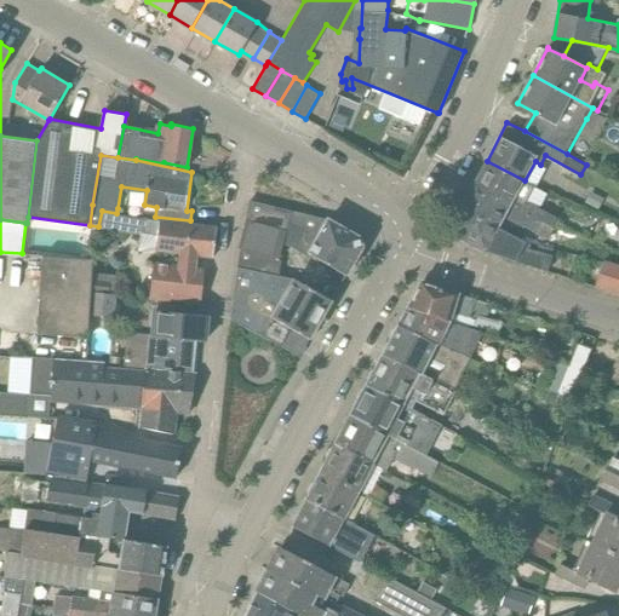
[(510,206),(552,225),(557,217),(527,200),(534,185),(525,180),(487,161),(474,186),(510,206)]
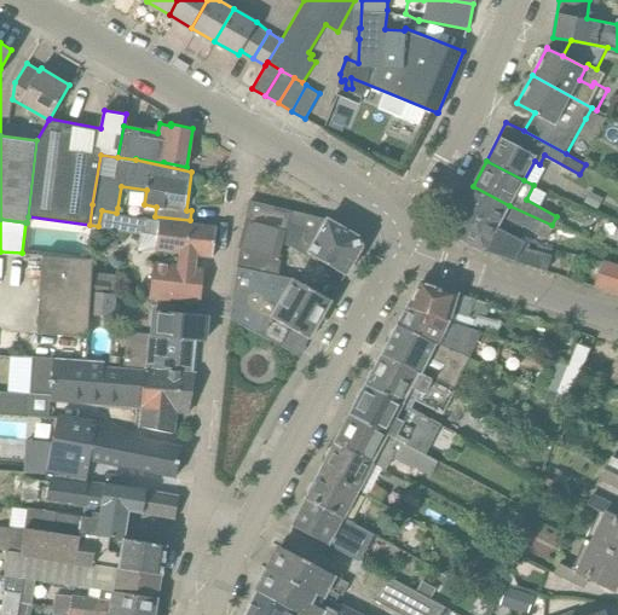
[(555,227),(552,225),(509,206),(473,186),(462,207),(518,237),(524,225),(533,230),(533,231),(549,239),(555,227)]
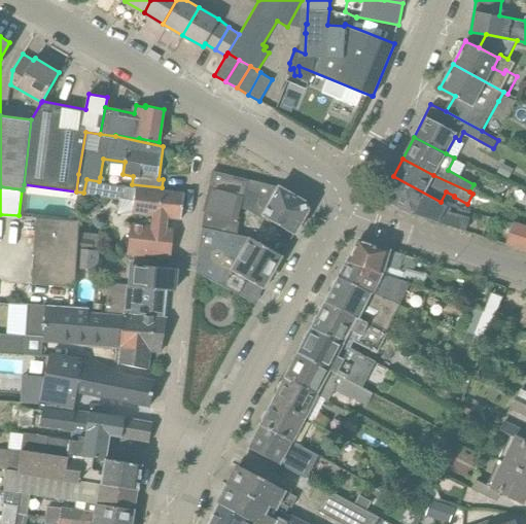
[(265,215),(294,232),(308,208),(306,200),(280,185),(212,171),(202,226),(232,232),(234,218),(237,219),(242,197),(244,197),(247,190),(258,194),(250,210),(263,217),(265,215)]
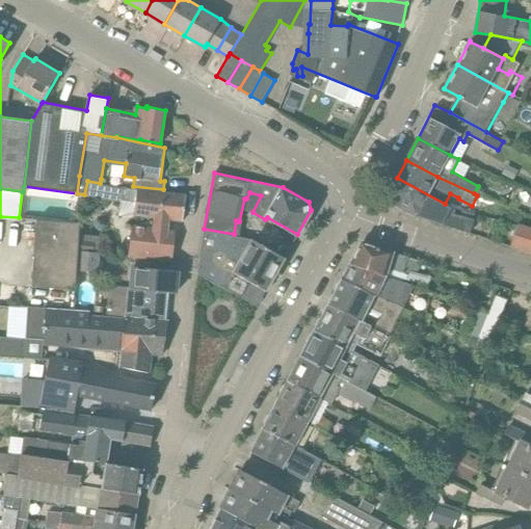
[(471,232),(475,218),(454,212),(456,209),(445,204),(397,178),(389,193),(391,202),(417,215),(471,232)]
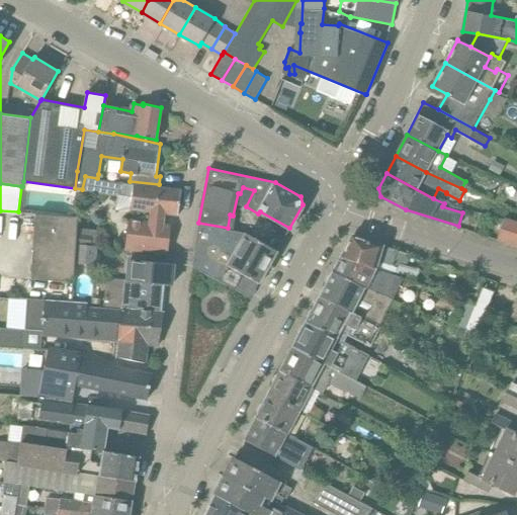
[(112,180),(97,178),(85,176),(82,189),(118,195),(115,208),(131,206),(152,210),(151,221),(128,218),(125,248),(168,253),(172,223),(163,222),(164,211),(179,213),(182,189),(159,186),(159,184),(130,181),(126,181),(112,180)]
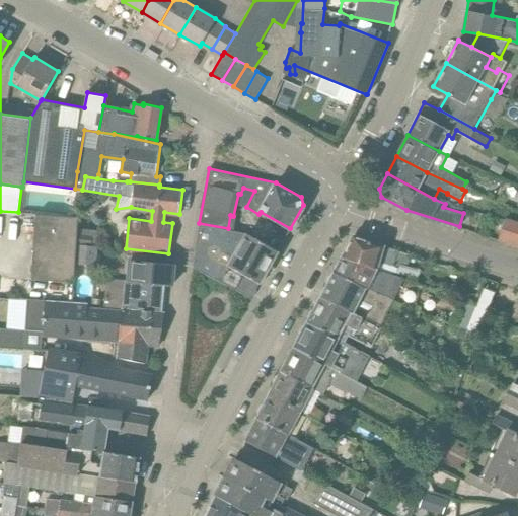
[(75,280),(76,263),(76,246),(77,233),(78,216),(35,213),(31,278),(75,280)]
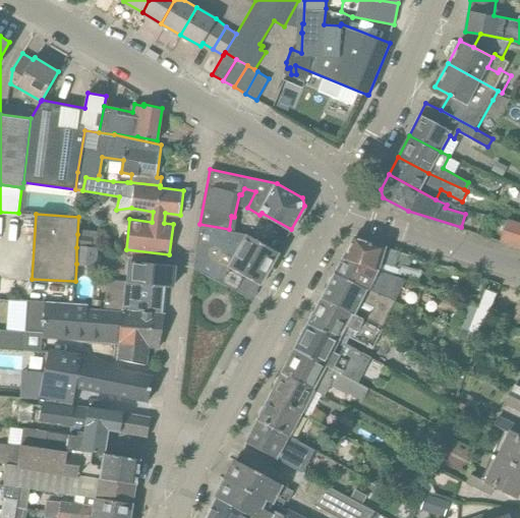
[(501,240),(515,244),(519,230),(519,222),(508,218),(501,240)]
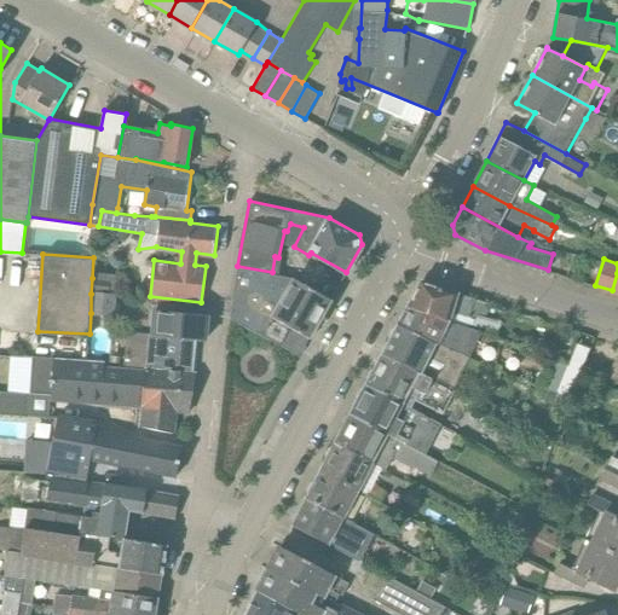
[(282,323),(310,338),(331,300),(288,276),(272,272),(237,266),(230,318),(272,341),(279,329),(278,328),(282,323)]
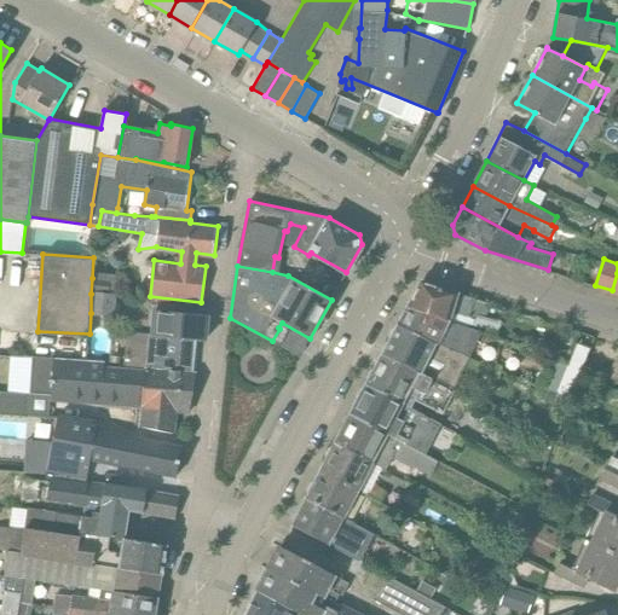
[(119,288),(115,288),(117,274),(104,273),(104,278),(92,278),(91,294),(117,295),(119,288)]
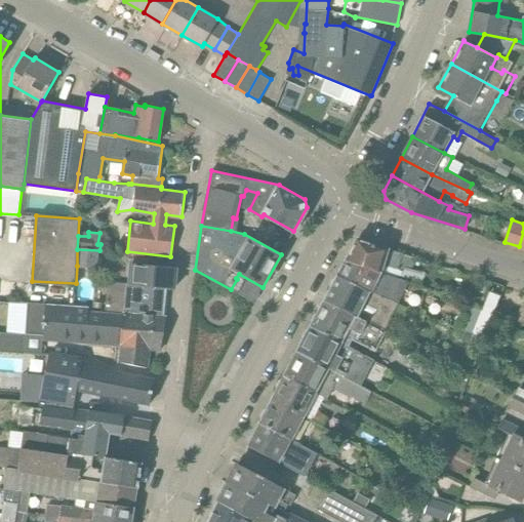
[(409,274),(414,257),(361,240),(356,242),(346,259),(399,277),(401,271),(409,274)]
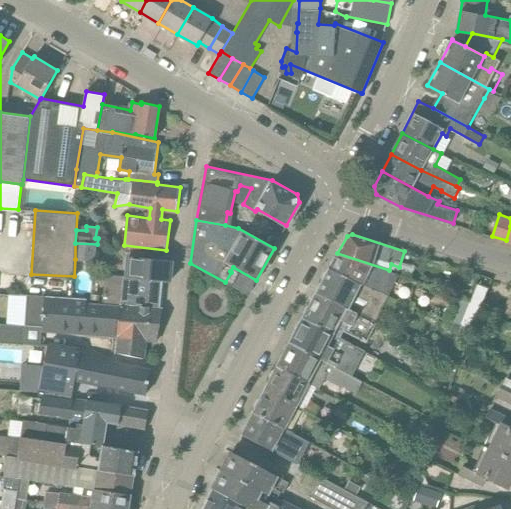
[(75,259),(96,261),(97,244),(75,243),(75,259)]
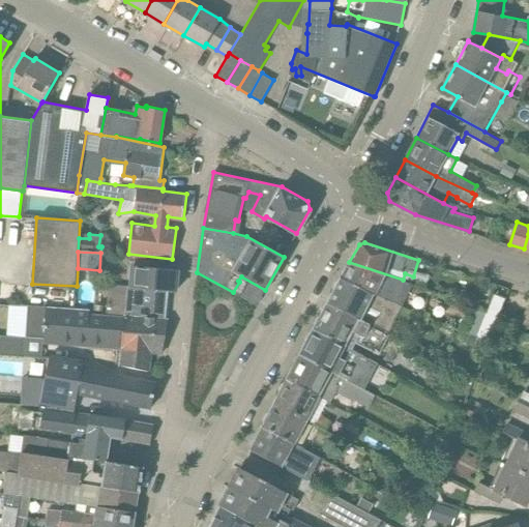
[(129,285),(169,290),(176,290),(178,269),(154,267),(155,262),(131,259),(129,285)]
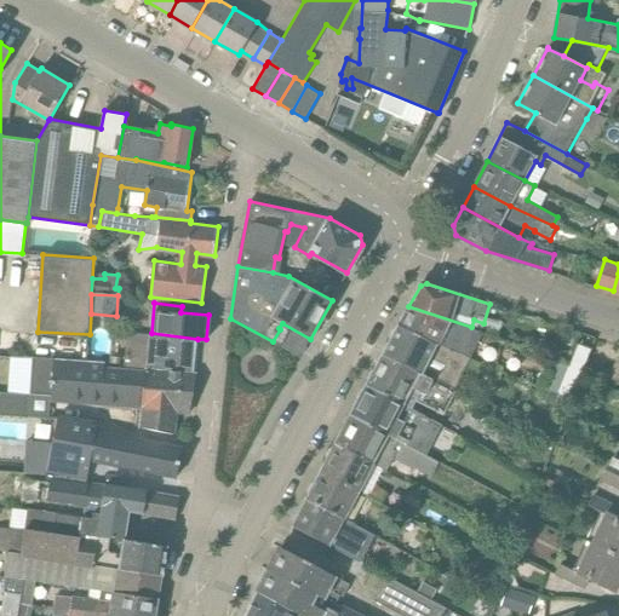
[(399,323),(471,355),(482,330),(471,327),(408,306),(399,323)]
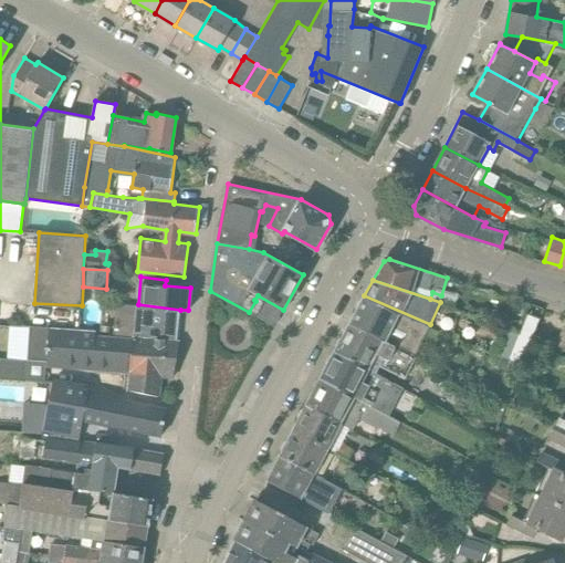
[(429,325),(430,324),(364,295),(357,309),(349,323),(415,355),(421,343),(425,337),(430,326),(429,325)]
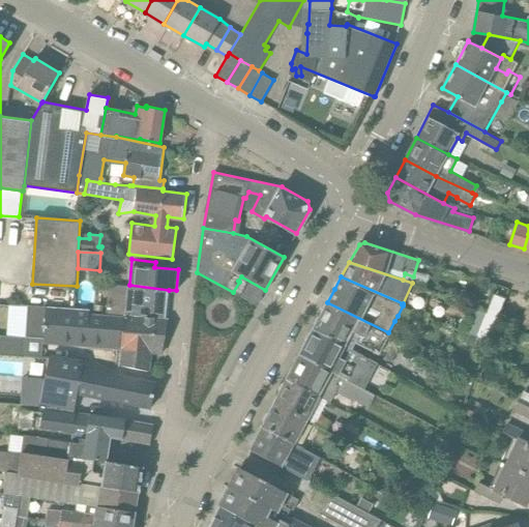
[(169,290),(129,285),(126,316),(167,318),(169,290)]
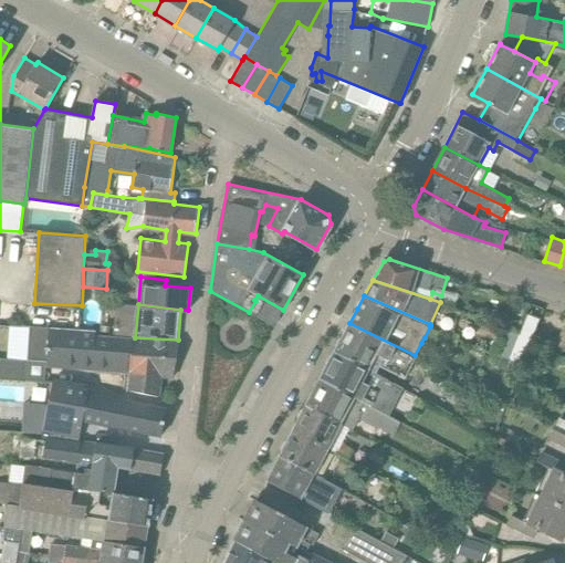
[(335,351),(369,368),(377,354),(385,357),(380,365),(405,378),(416,356),(415,355),(349,323),(335,351)]
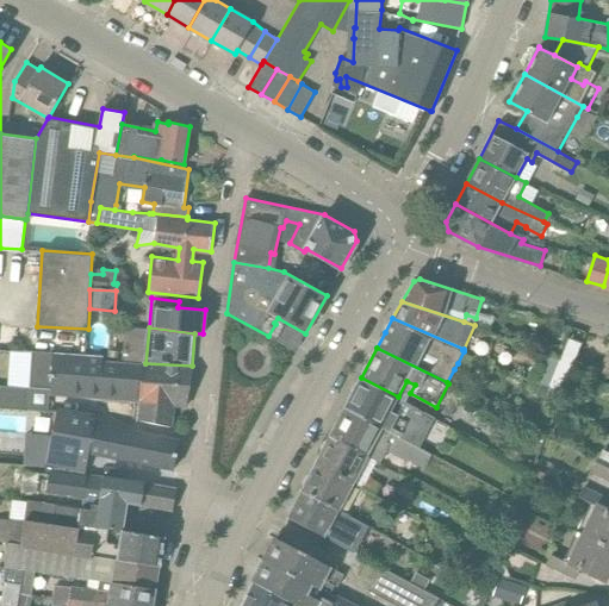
[(49,391),(140,398),(144,363),(122,361),(103,361),(104,354),(31,349),(29,387),(49,388),(49,391)]
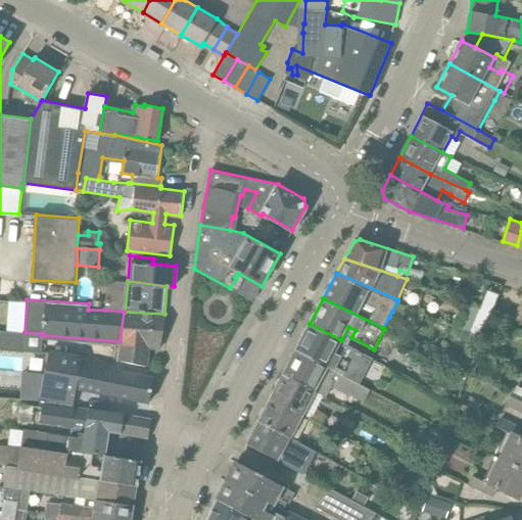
[(471,333),(481,336),(489,314),(476,309),(468,331),(471,333)]
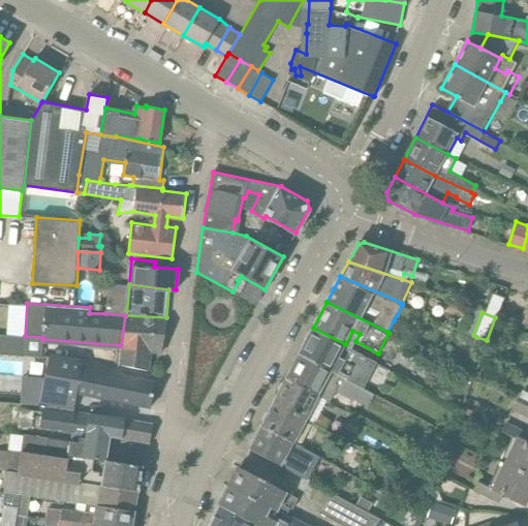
[(123,345),(122,365),(148,369),(150,349),(162,350),(167,317),(166,317),(126,315),(125,315),(121,345),(123,345)]
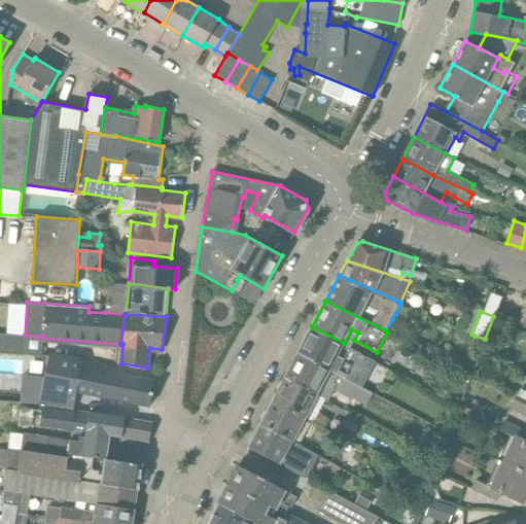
[(312,326),(306,338),(299,352),(341,375),(361,385),(375,360),(344,343),(312,326)]
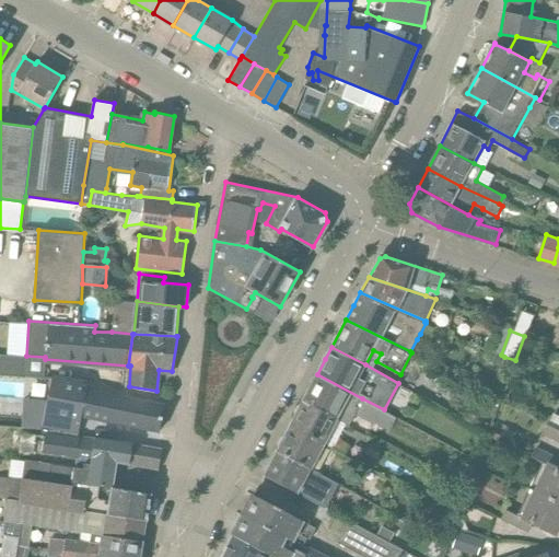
[(510,368),(512,369),(515,360),(504,357),(500,369),(508,372),(510,368)]
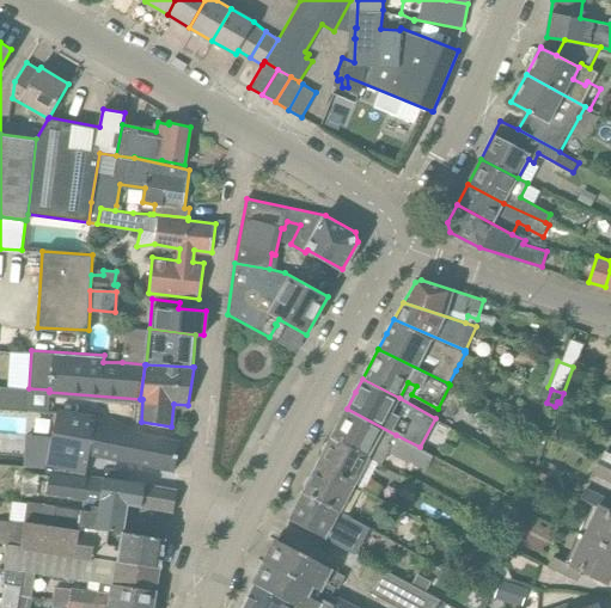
[(331,437),(370,456),(377,460),(382,462),(389,448),(396,435),(385,429),(347,409),(331,437)]
